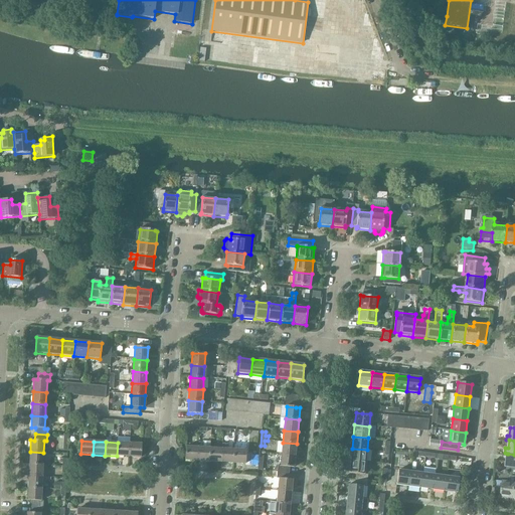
[(117,456),(129,457),(129,444),(118,443),(117,456)]
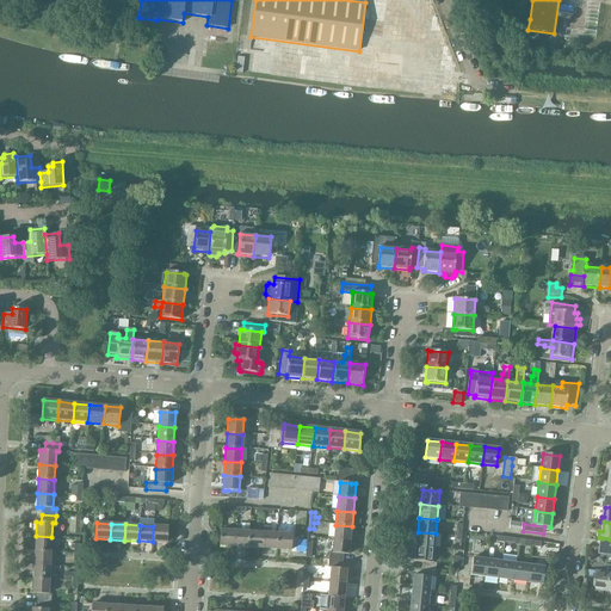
[(241,525),(235,525),(235,531),(234,547),(248,548),(250,532),(241,531),(241,525)]
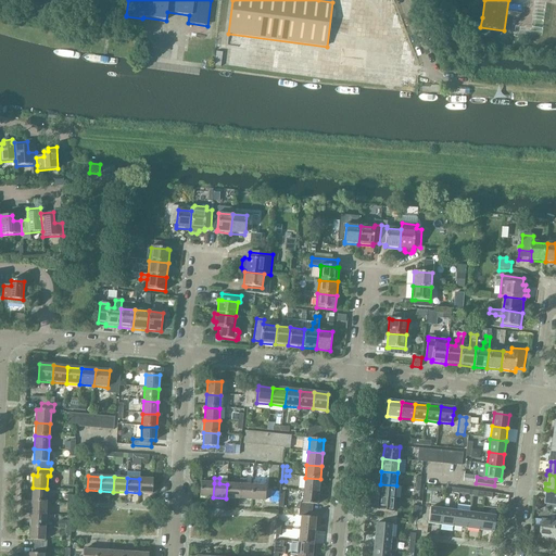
[(304,490),(318,492),(320,479),(305,478),(304,490)]
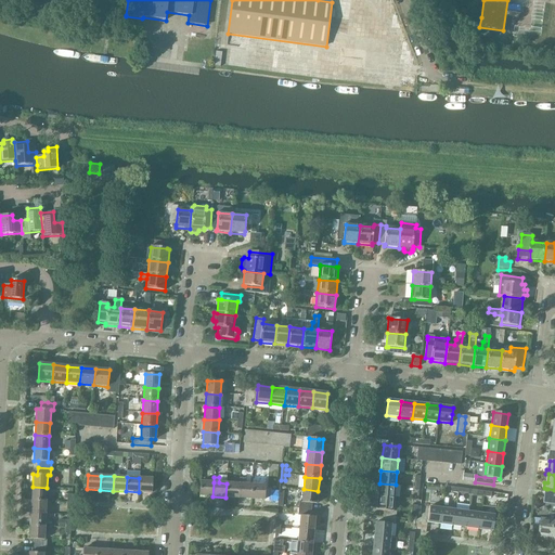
[(139,478),(139,492),(152,493),(153,478),(139,478)]
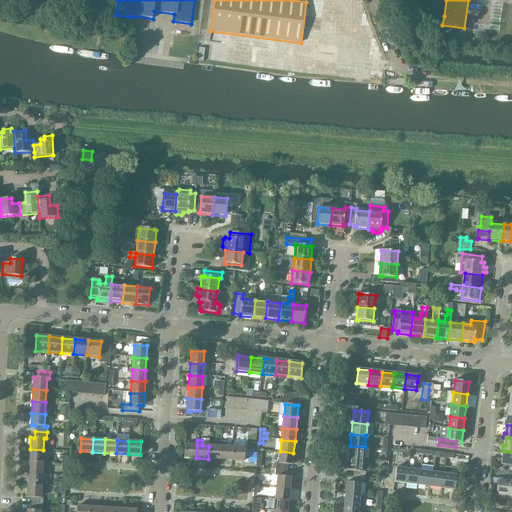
[(184,457),(196,458),(197,445),(185,444),(184,457)]
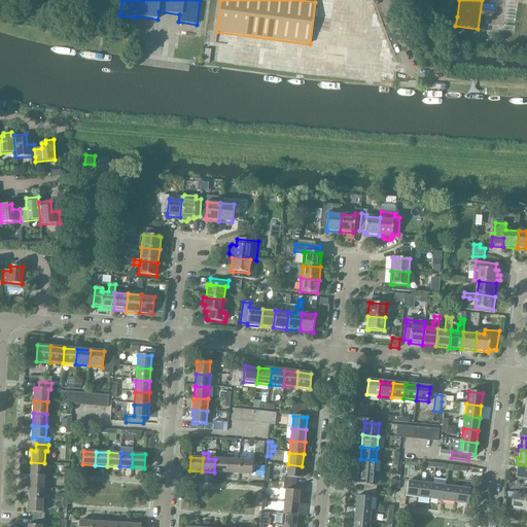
[(227,459),(215,459),(214,472),(226,473),(227,459)]
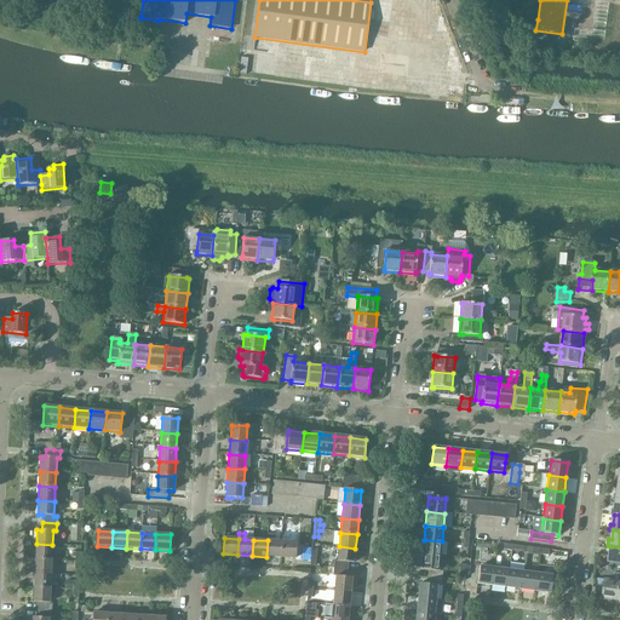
[(267,557),(281,557),(282,541),(268,540),(267,557)]
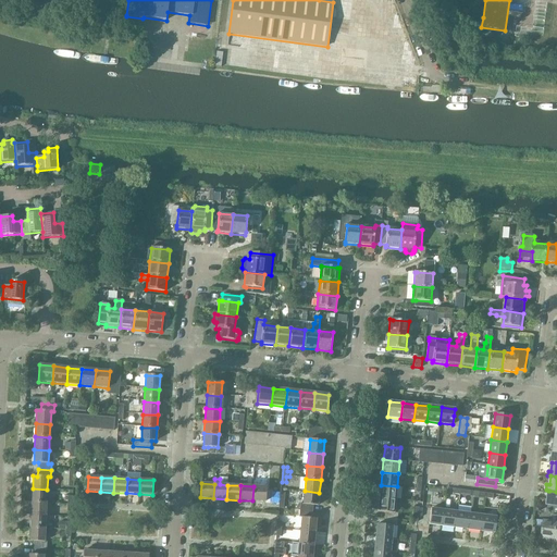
[(381,485),(380,498),(395,499),(397,486),(381,485)]
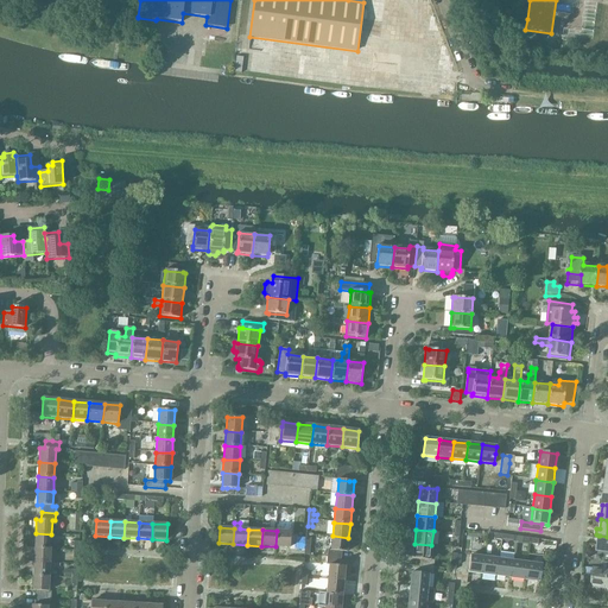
[(277,531),(276,546),(290,548),(291,532),(277,531)]
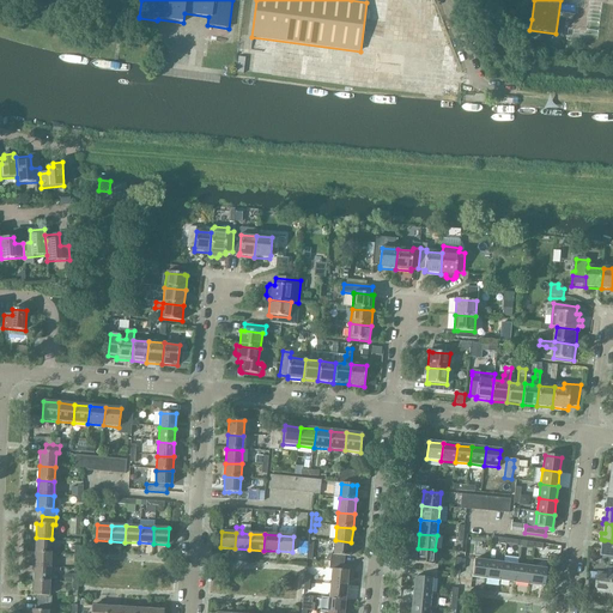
[(35,552),(50,553),(52,539),(36,538),(35,552)]
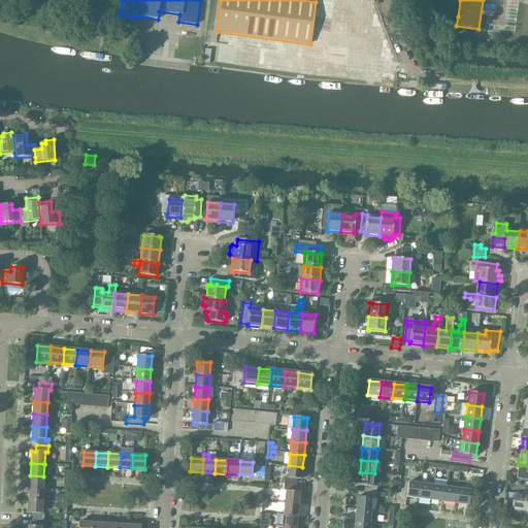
[(288,479),(297,479),(301,480),(302,467),(289,465),(288,477),(288,479)]
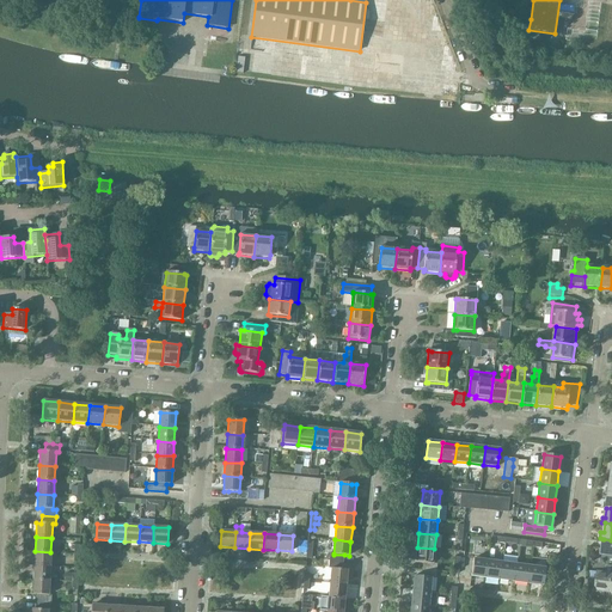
[(434,549),(417,548),(416,562),(423,563),(433,564),(433,563),(434,549)]
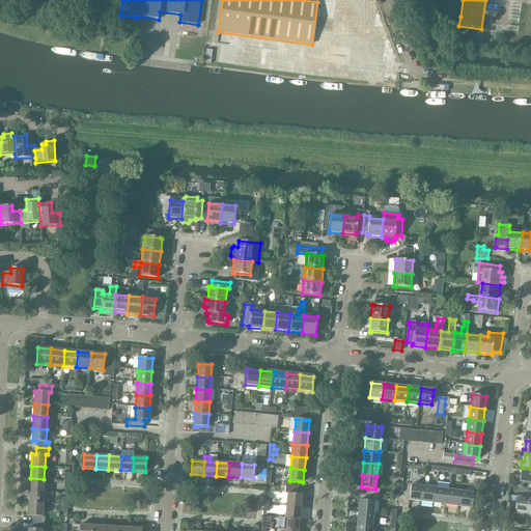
[(44,492),(44,479),(30,478),(29,491),(44,492)]
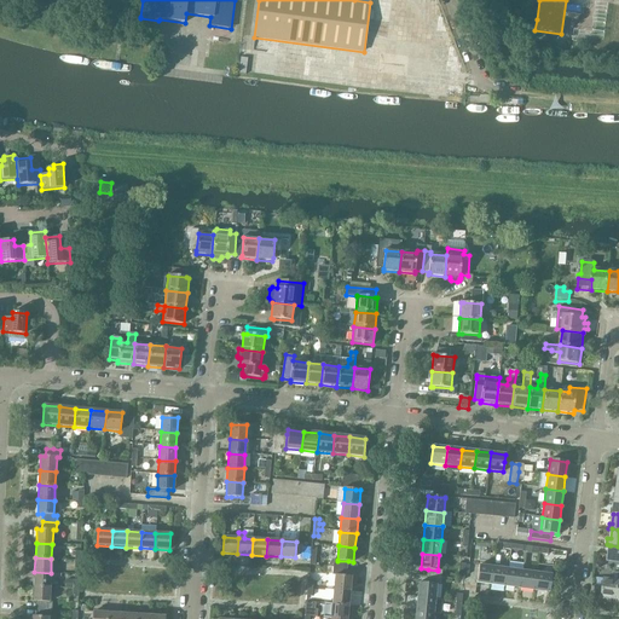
[(476,583),(492,585),(495,567),(479,565),(476,583)]
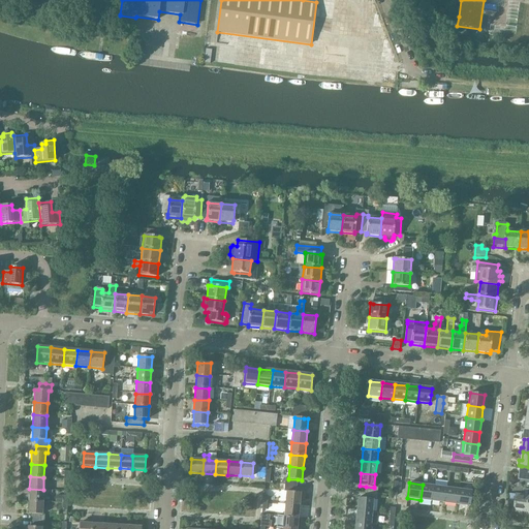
[(434,487),(423,485),(421,500),(433,501),(434,487)]
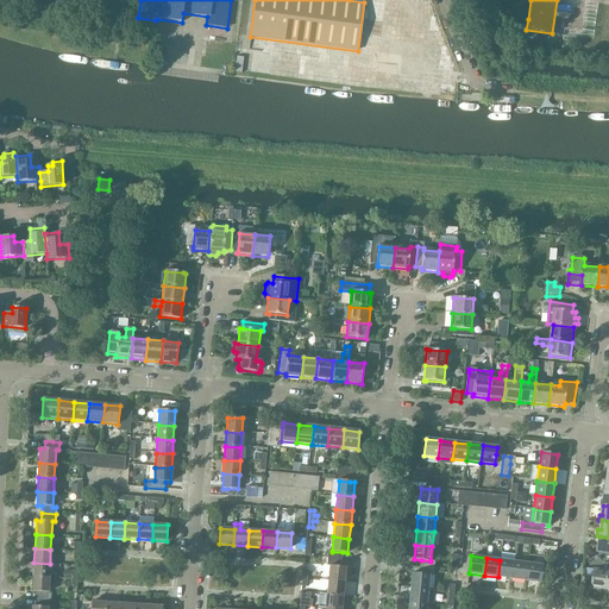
[(512,579),(514,562),(500,560),(498,577),(512,579)]
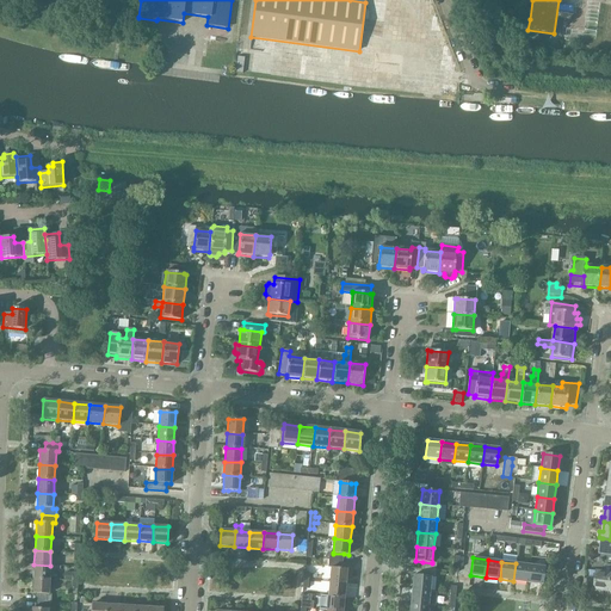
[(528,582),(530,566),(516,563),(513,581),(528,582)]
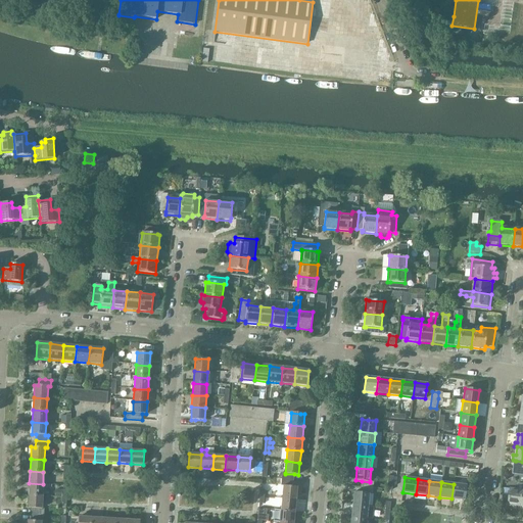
[(42,496),(43,484),(29,483),(29,495),(42,496)]
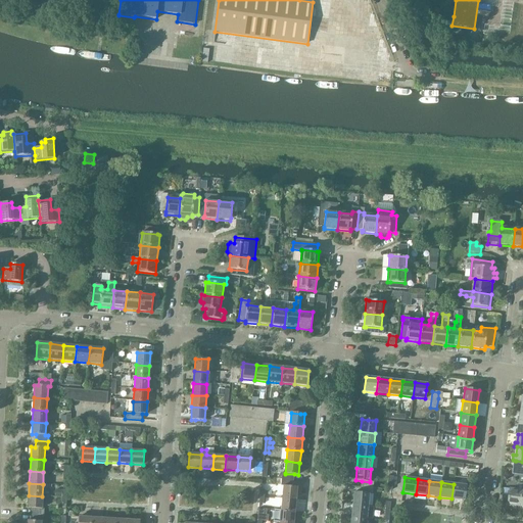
[(454,484),(452,498),(465,501),(467,486),(454,484)]
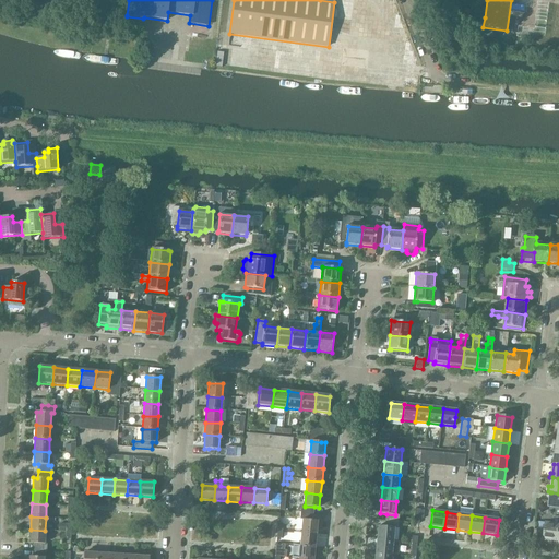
[(304,520),(301,533),(317,534),(318,521),(313,521),(304,520)]
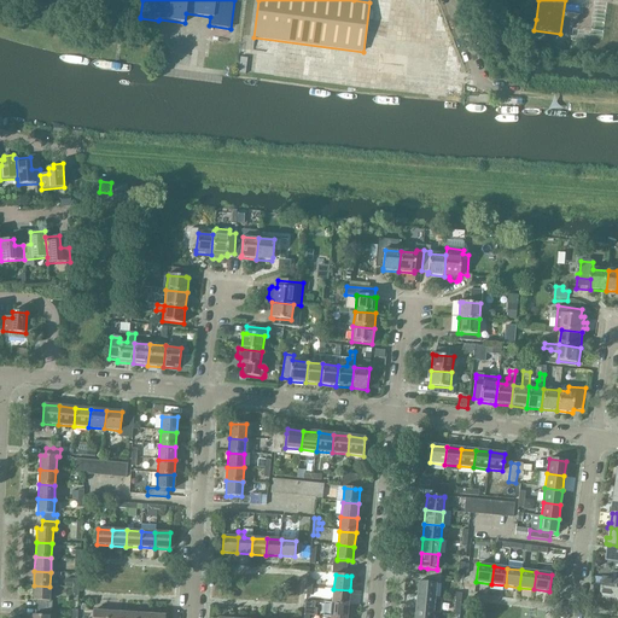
[(617,599),(617,588),(617,578),(604,577),(601,596),(611,599),(611,601),(617,602),(617,599)]
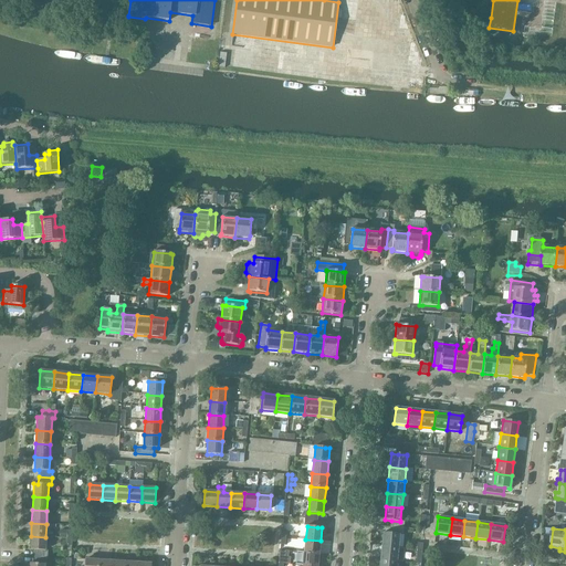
[(398,548),(399,535),(399,534),(390,534),(383,533),(381,546),(398,548)]
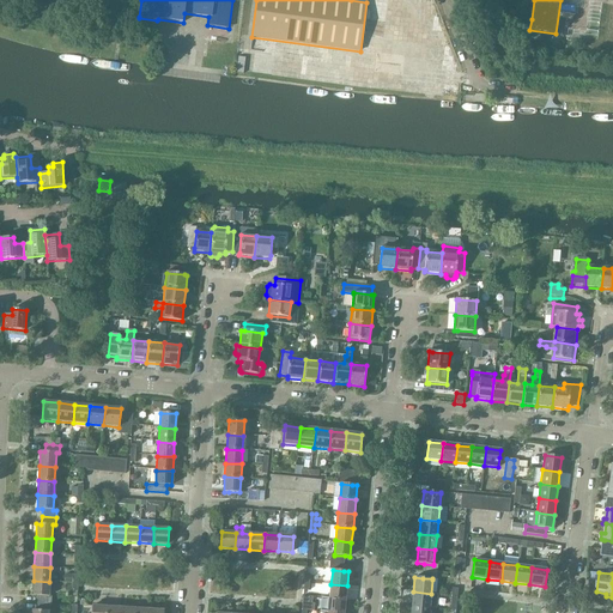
[(37,596),(37,604),(52,604),(52,596),(49,596),(49,582),(34,581),(32,595),(37,596)]
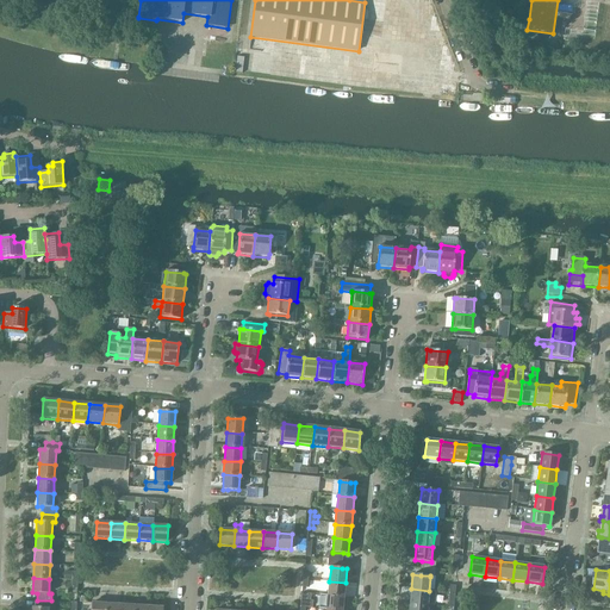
[(329,582),(328,596),(344,597),(346,583),(329,582)]
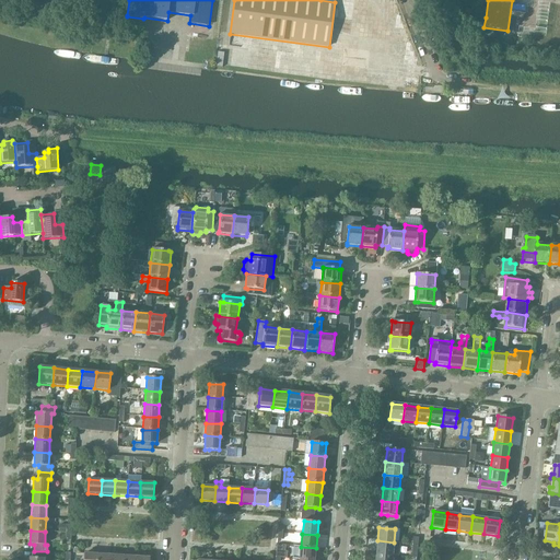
[(377,540),(376,553),(393,556),(394,543),(377,540)]
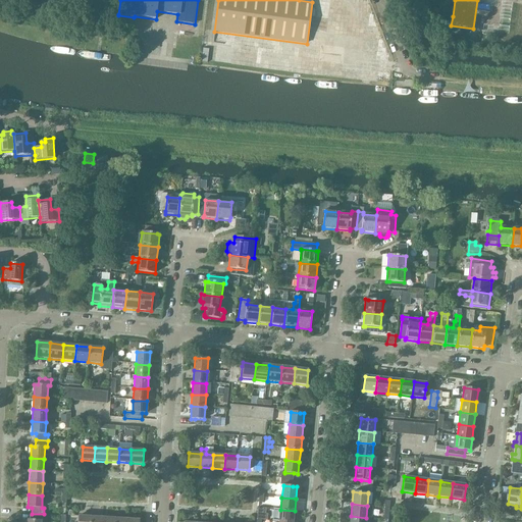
[(280,510),(279,521),(283,521),(293,521),(295,511),(280,510)]
